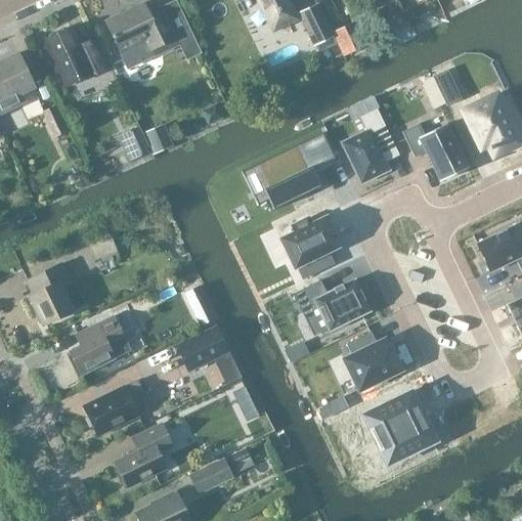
[(262,0),(276,28),(300,16),(292,0),(262,0)]
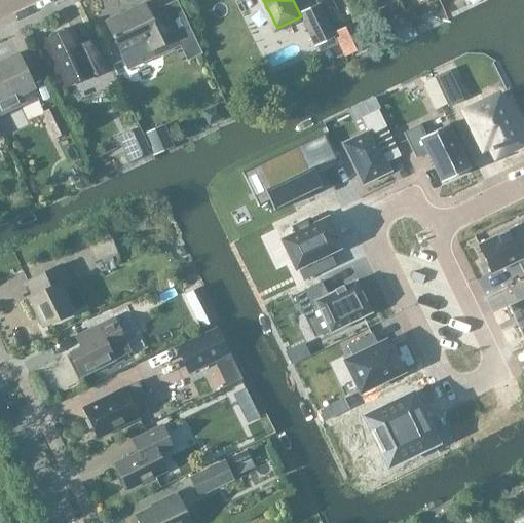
[(388,0),(398,19),(408,13),(401,0),(388,0)]
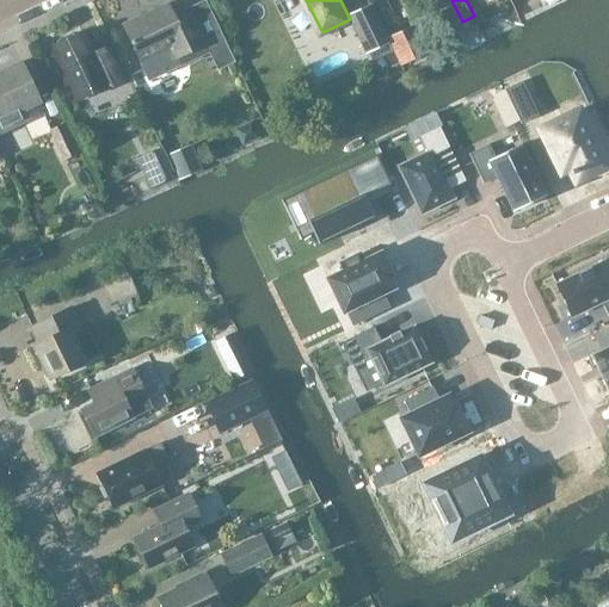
[(162,66),(165,61),(161,53),(170,48),(174,57),(205,43),(192,16),(179,22),(168,1),(124,24),(142,61),(143,61),(147,69),(153,70),(162,66)]
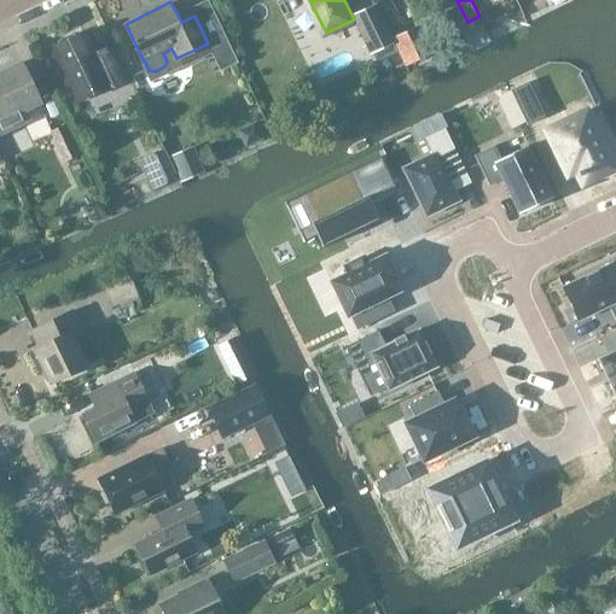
[(378,3),(354,15),(372,51),(375,50),(378,59),(401,50),(396,40),(396,39),(395,36),(378,3)]
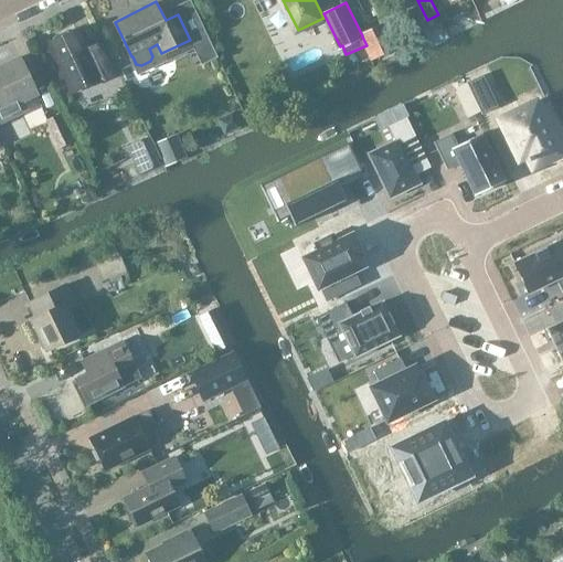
[(362,36),(367,45),(372,57),(396,46),(384,21),(361,33),(362,35),(362,36)]
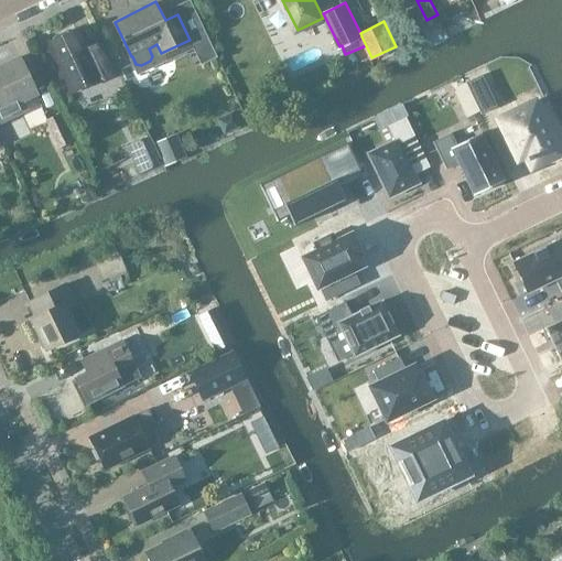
[(75,30),(50,42),(73,90),(87,84),(88,86),(115,73),(100,42),(85,49),(75,30)]
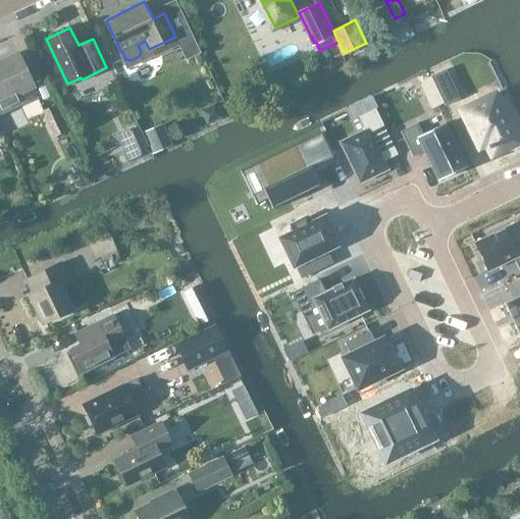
[(24,91),(37,86),(20,51),(0,60),(0,67),(2,70),(0,71),(0,105),(3,111),(29,100),(24,91)]
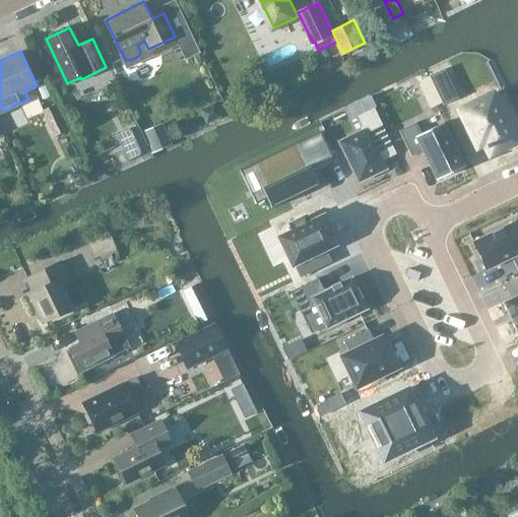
[(445,67),(430,75),(442,101),(445,104),(459,97),(445,67)]
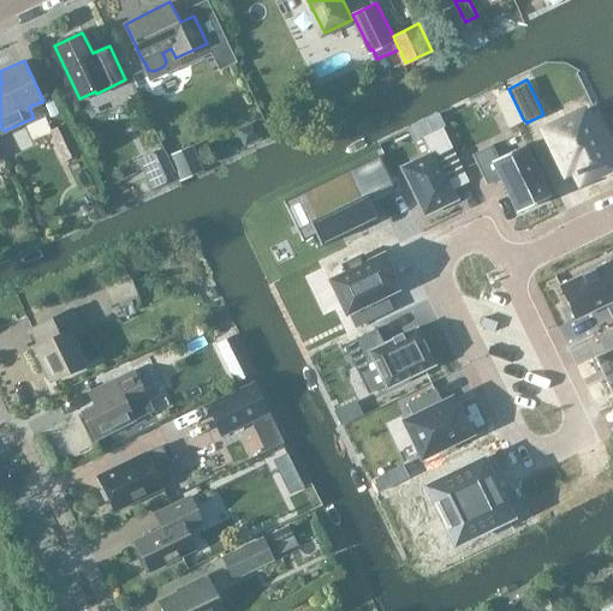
[(509,89),(497,95),(506,117),(510,115),(513,124),(523,119),(509,89)]
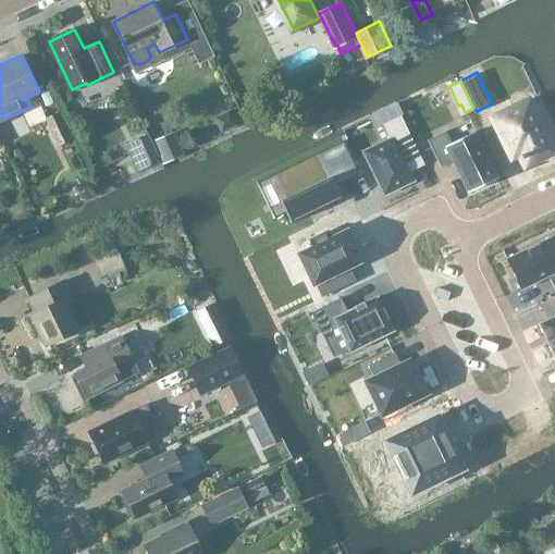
[(529,99),(494,117),(513,156),(520,151),(526,163),(553,150),(529,99)]
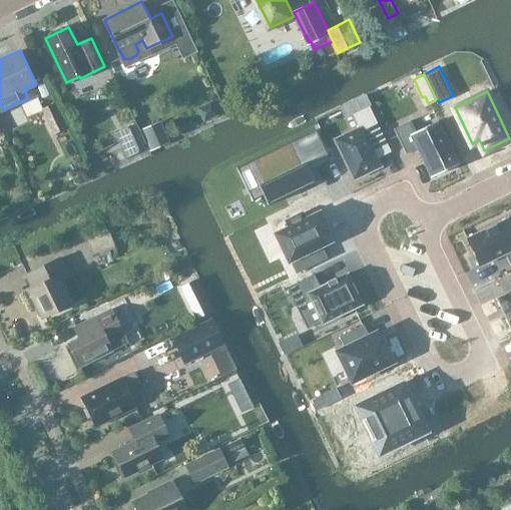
[(67,127),(55,102),(42,108),(54,133),(57,132),(61,141),(70,137),(66,127),(67,127)]
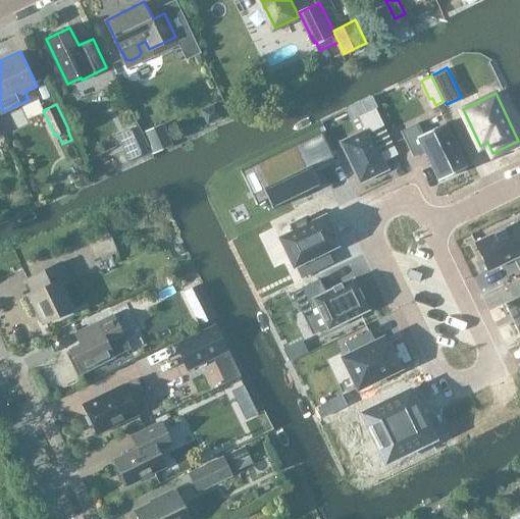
[(397,152),(375,108),(361,115),(367,128),(342,141),(361,180),(388,167),(383,158),(397,152)]
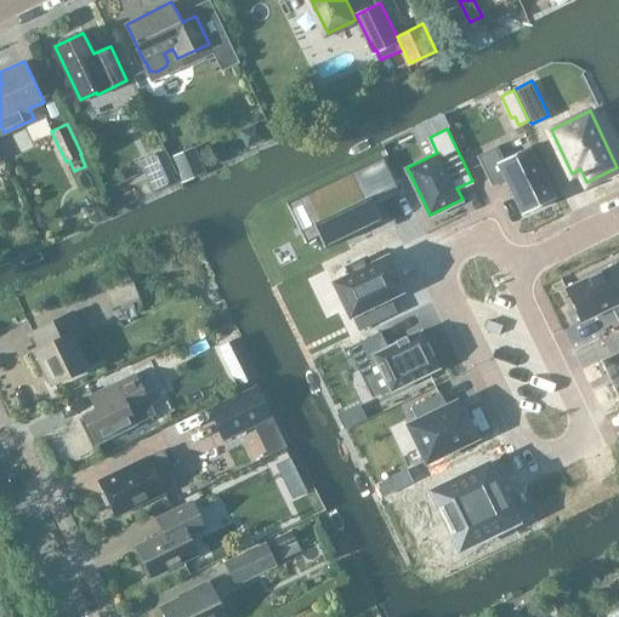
[(187,165),(206,158),(200,140),(181,147),(187,165)]
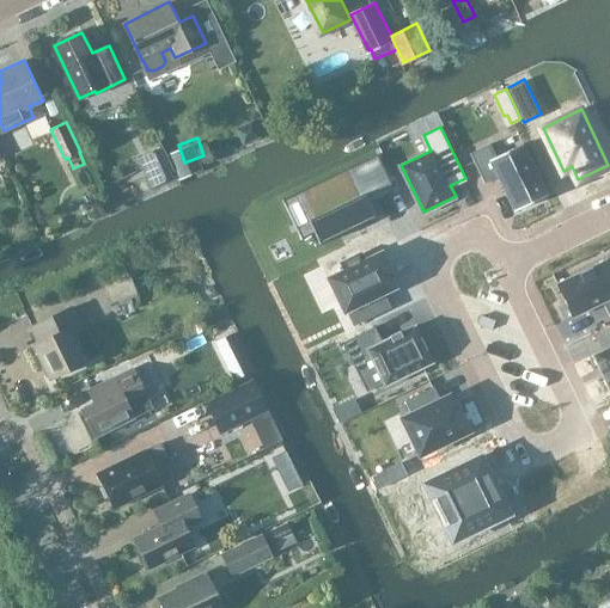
[(485,146),(464,155),(479,186),(498,177),(514,210),(547,194),(522,143),(490,158),(485,146)]
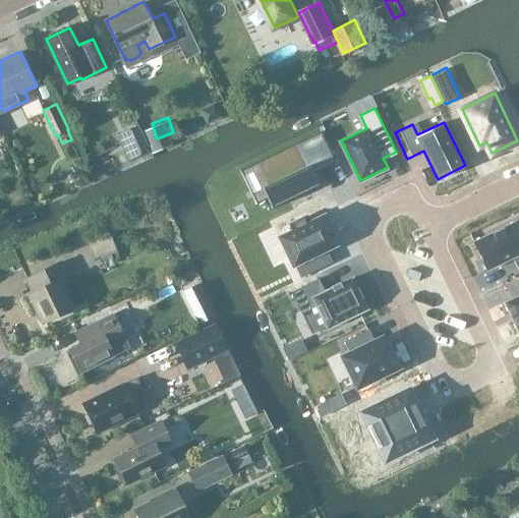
[(300,145),(254,167),(269,196),(274,207),(321,183),(314,172),(311,165),(334,154),(322,129),(298,140),(300,145)]
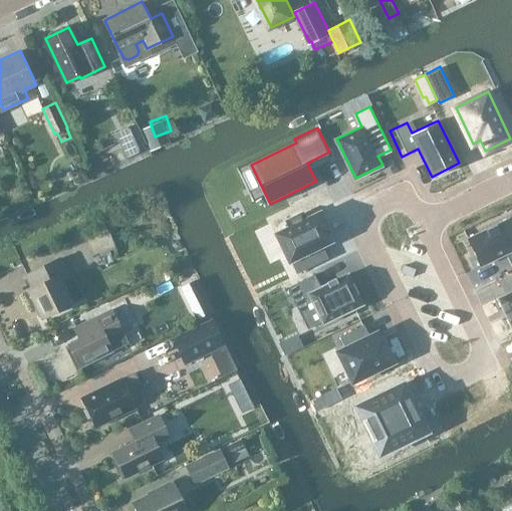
[(290,227),(277,233),(290,260),(292,259),(298,271),(328,257),(322,245),(331,240),(327,231),(329,230),(328,227),(328,226),(327,226),(322,216),(323,216),(322,214),(321,212),(307,219),(304,212),(287,220),(290,227)]
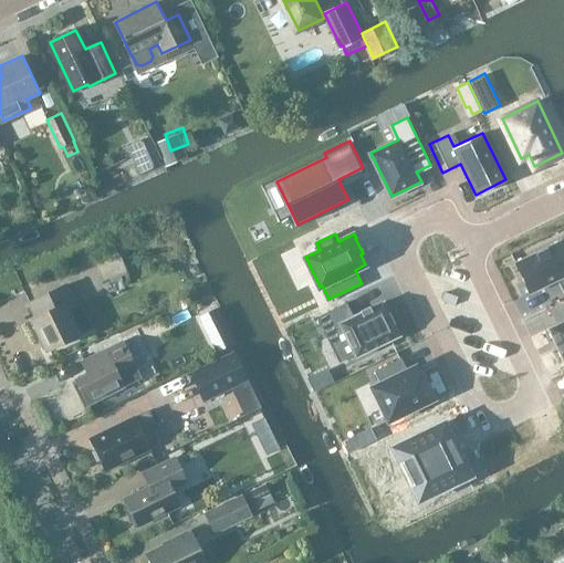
[(563,246),(561,240),(517,261),(531,291),(559,278),(563,288),(563,246)]
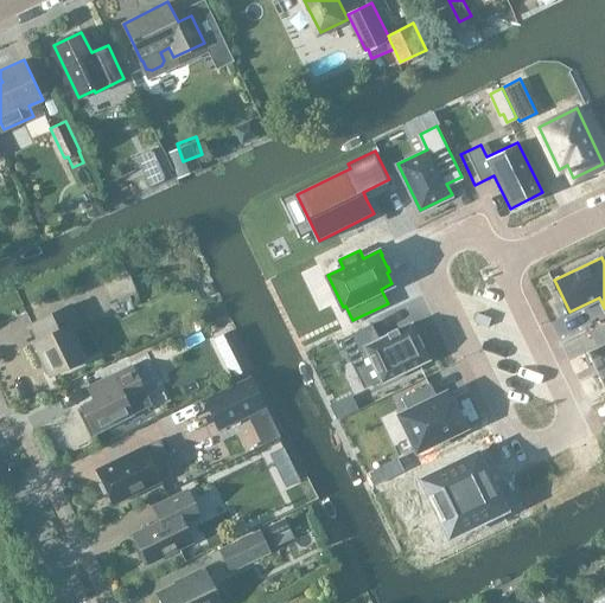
[(110,299),(137,289),(129,271),(104,281),(110,299)]
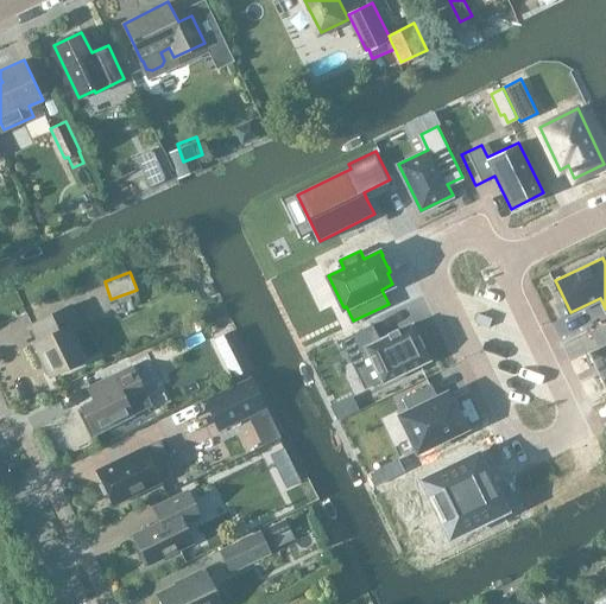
[(71,304),(33,323),(40,338),(35,342),(51,375),(86,358),(73,331),(82,328),(71,304)]
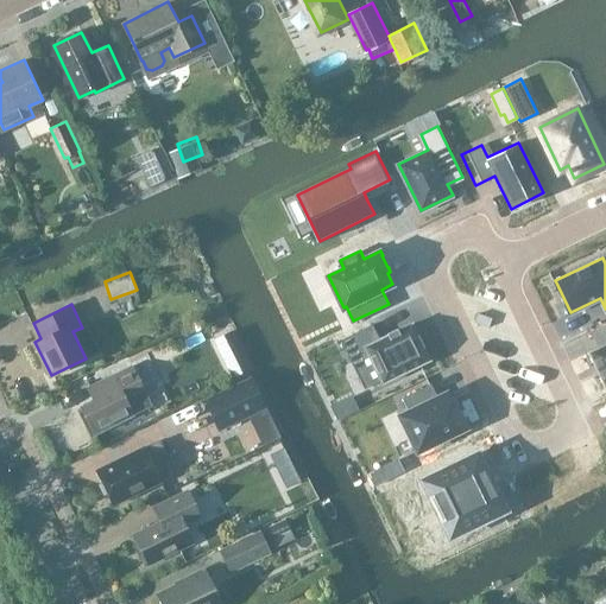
[(374,323),(342,338),(353,361),(361,357),(373,382),(383,377),(384,380),(383,381),(384,382),(385,381),(430,360),(431,360),(430,357),(424,347),(425,347),(424,344),(420,337),(421,337),(420,335),(414,324),(414,322),(412,323),(398,330),(397,328),(396,329),(397,331),(391,334),(390,331),(389,332),(390,334),(382,338),(374,323)]
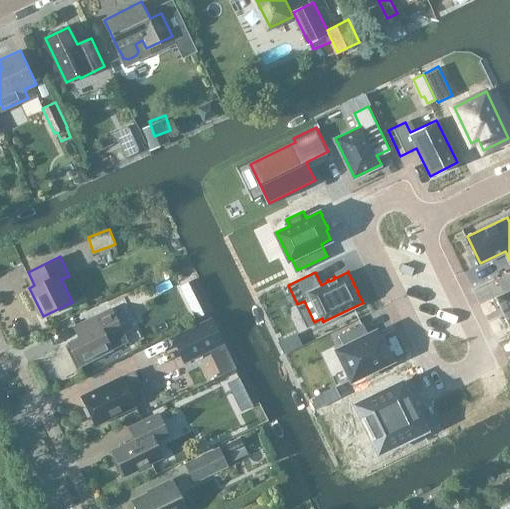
[(497,295),(495,296),(496,298),(497,298),(509,323),(509,325),(509,273),(498,279),(505,292),(497,295)]
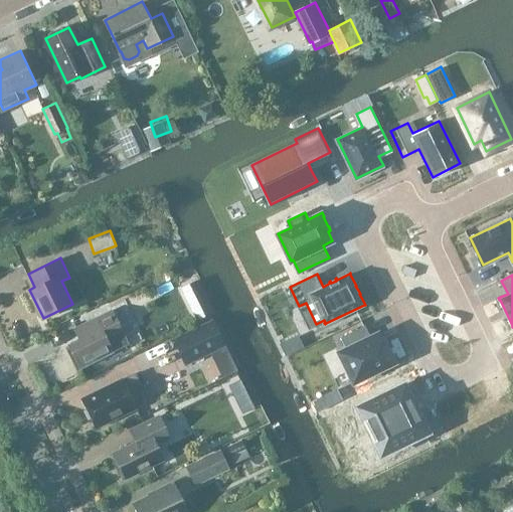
[(114,309),(97,317),(74,328),(79,338),(68,344),(80,367),(130,342),(114,309)]
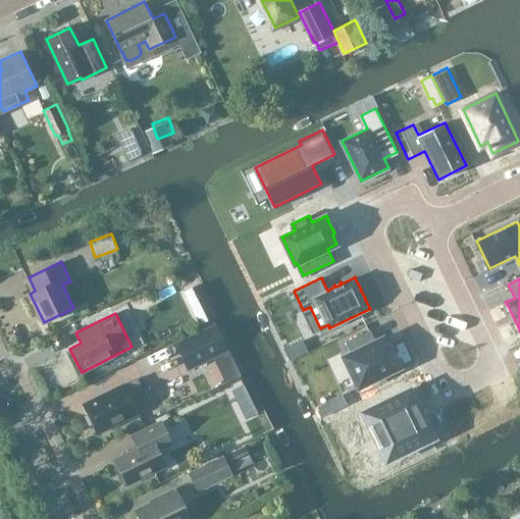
[(176,343),(189,368),(229,349),(216,323),(176,343)]
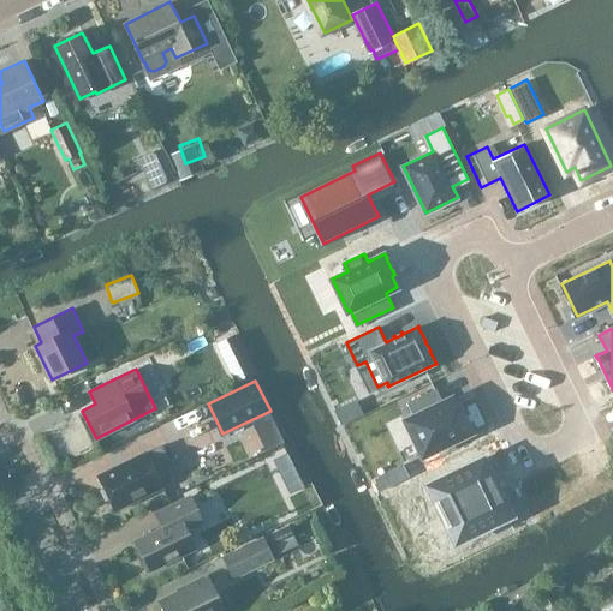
[(406,419),(423,454),(471,431),(469,427),(470,426),(470,424),(468,425),(463,413),(464,413),(463,411),(462,412),(459,407),(457,409),(452,397),(444,402),(436,388),(409,401),(416,415),(406,419)]
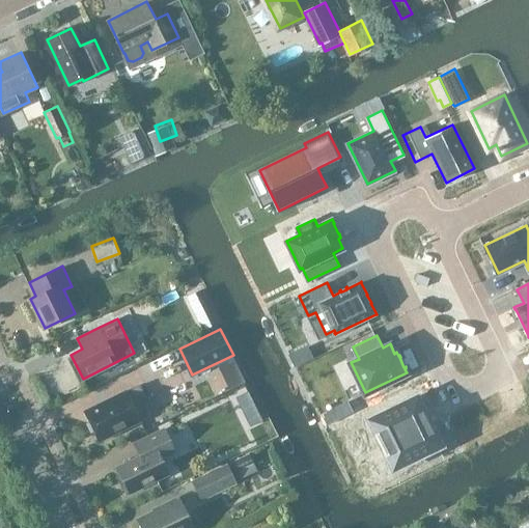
[(85,410),(100,440),(141,419),(134,405),(147,397),(140,384),(128,390),(127,390),(85,410)]
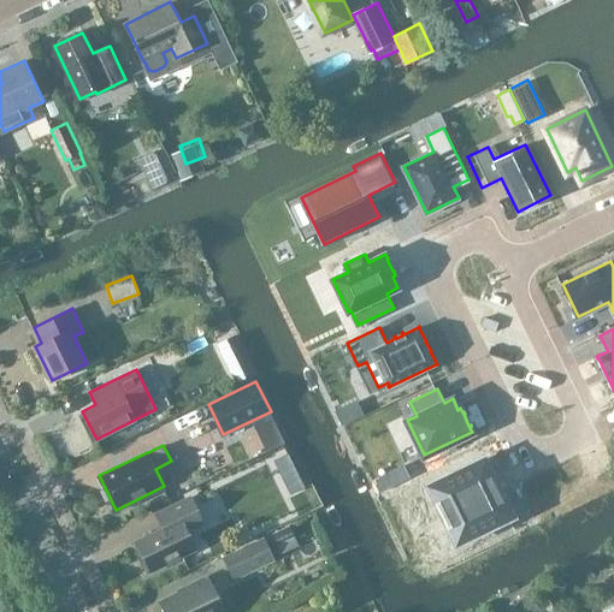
[(485,457),(429,485),(458,544),(513,516),(503,495),(501,497),(493,480),(495,479),(485,457)]
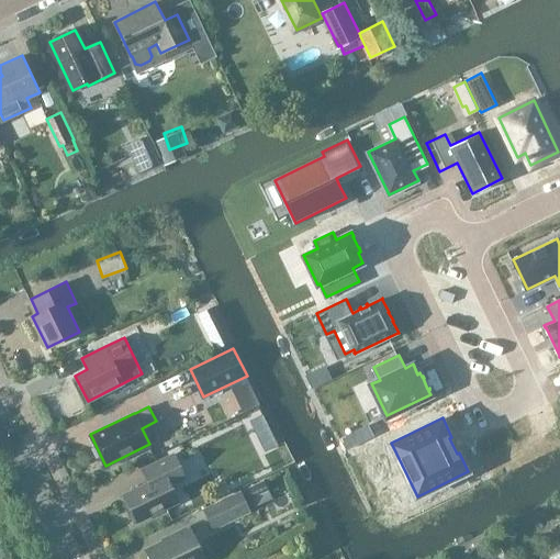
[(137,522),(180,501),(172,484),(188,477),(176,451),(143,468),(149,481),(124,494),(125,496),(124,500),(123,501),(132,517),(133,517),(136,520),(137,522)]
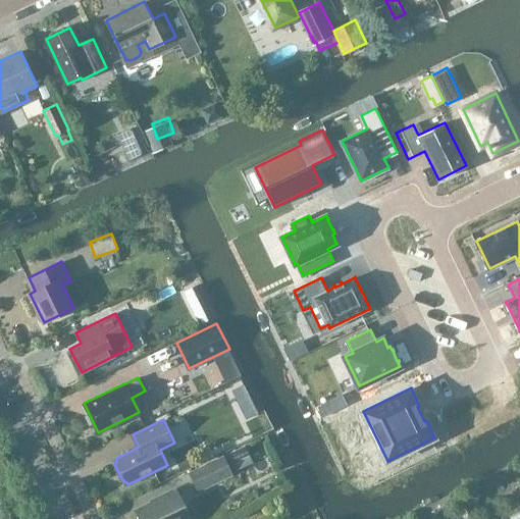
[(244,461),(270,451),(265,436),(239,447),(244,461)]
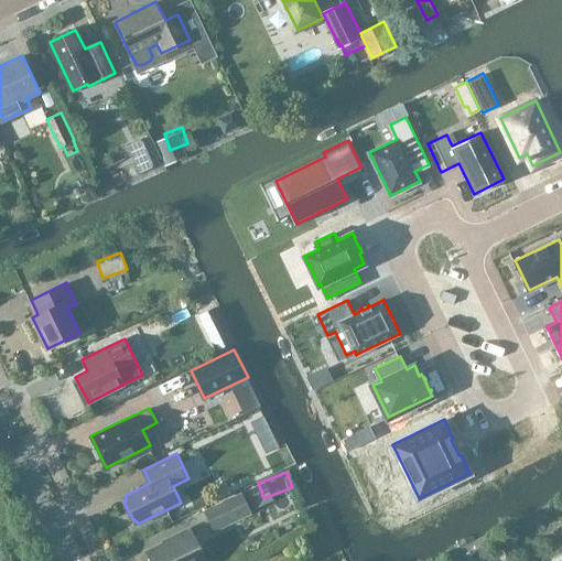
[(206,509),(216,529),(251,511),(242,492),(206,509)]
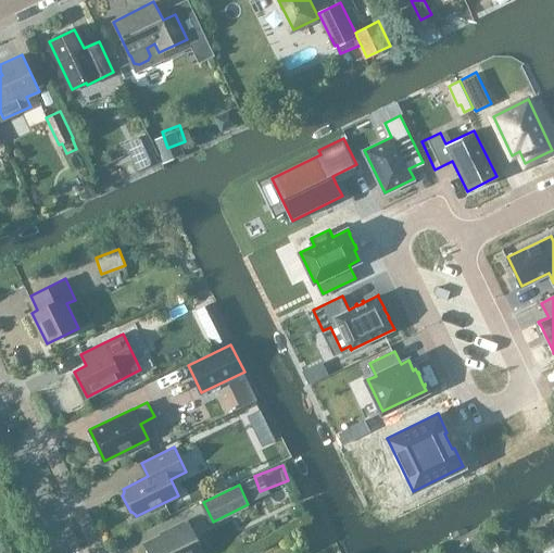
[(149,552),(203,552),(189,523),(187,524),(186,522),(172,528),(173,530),(146,543),(149,552)]
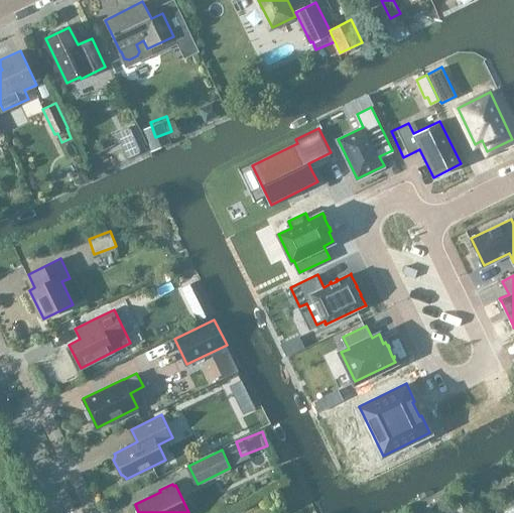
[(119,512),(124,512),(133,504),(125,496),(114,508),(119,512)]
